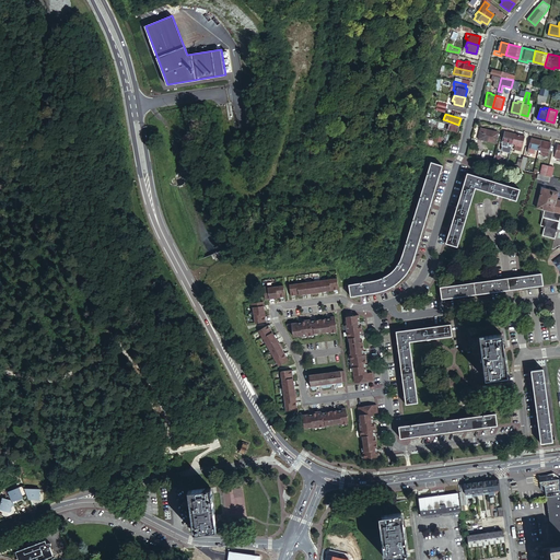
[(431,118),(429,117),(427,130),(434,132),(435,129),(434,128),(435,126),(439,127),(439,128),(441,128),(442,120),(441,119),(441,120),(431,118)]
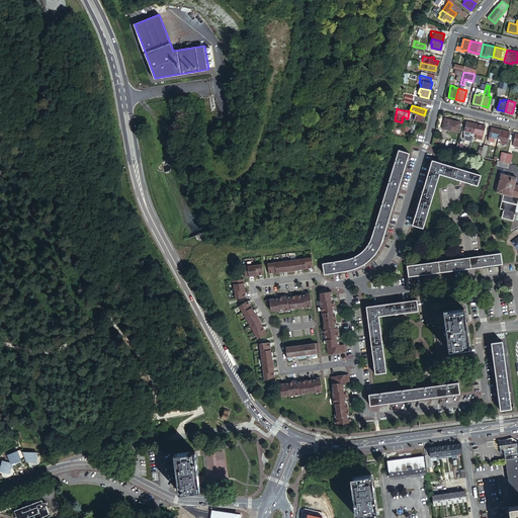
[(423,121),(424,115),(416,112),(409,111),(408,118),(411,119),(412,118),(413,118),(423,121)]
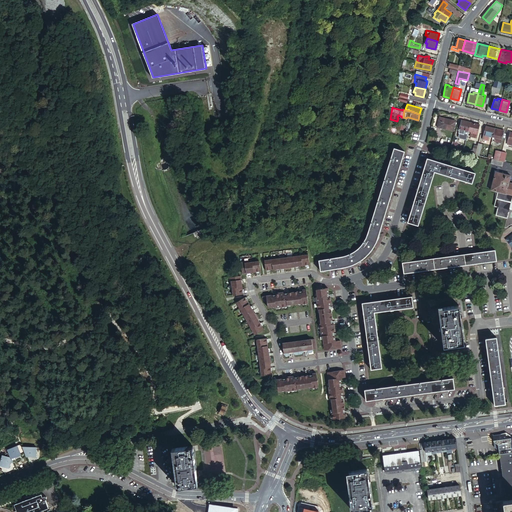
[(455,120),(440,116),(437,126),(453,129),(455,120)]
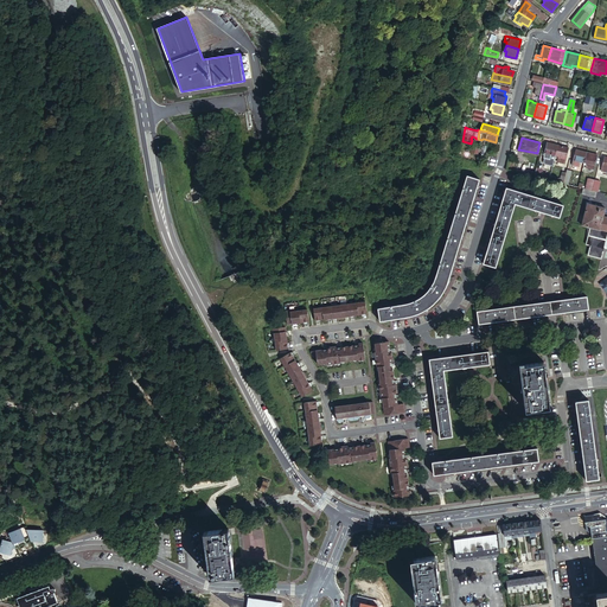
[(556,153),(558,144),(548,140),(544,155),(547,157),(550,157),(551,152),(556,153)]
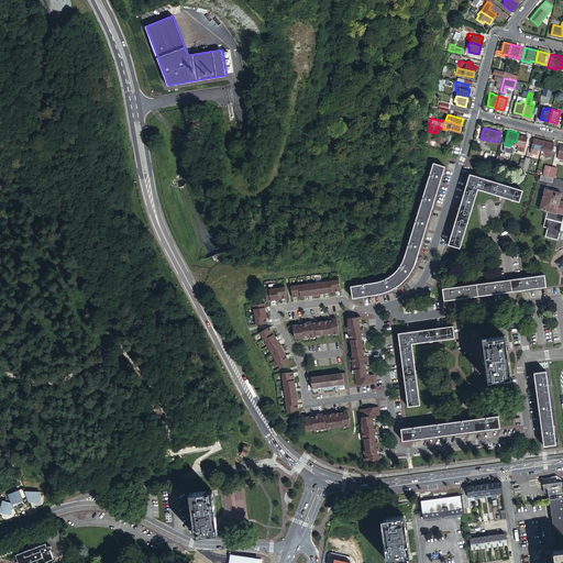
[(527,135),(518,133),(516,142),(518,143),(518,147),(523,148),(527,135)]
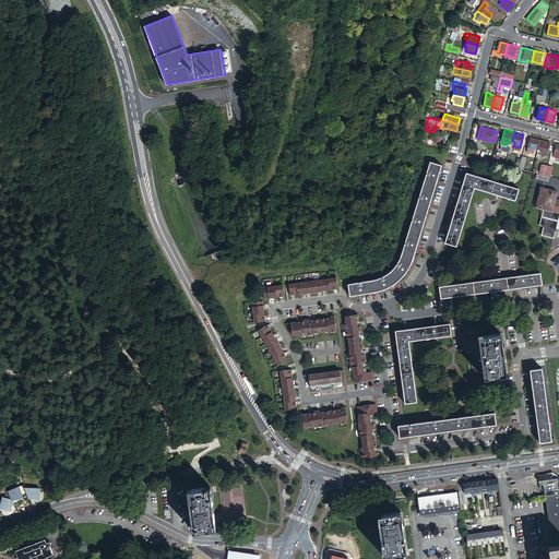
[(534,146),(538,147),(540,139),(531,135),(527,150),(533,151),(534,146)]
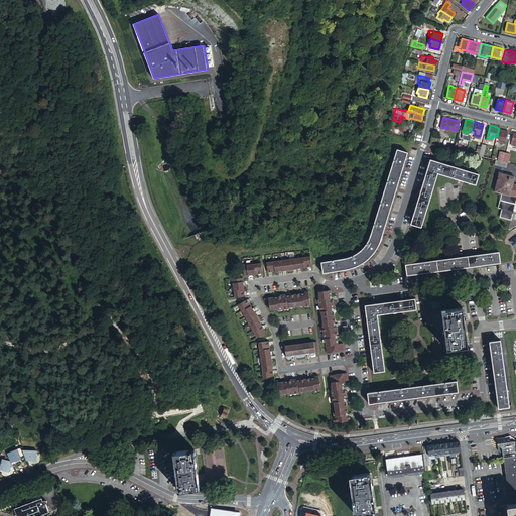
[(231,129),(229,127),(223,131),(221,129),(213,134),(216,141),(216,142),(235,136),(231,129)]
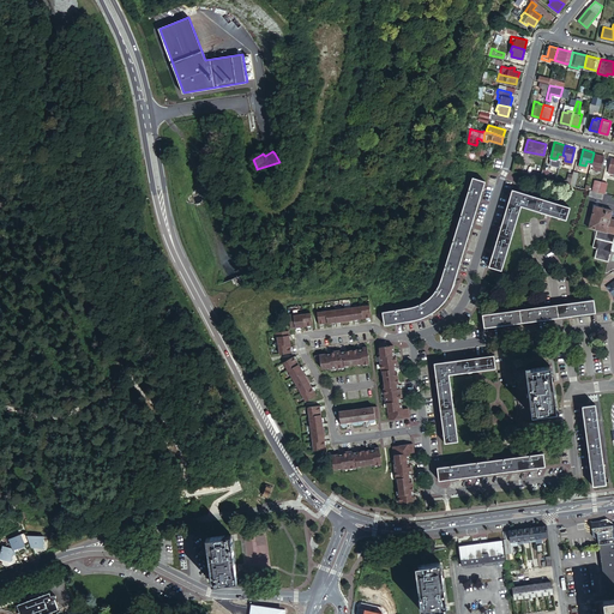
[(594,152),(591,162),(593,163),(595,163),(595,167),(600,168),(603,155),(594,152)]
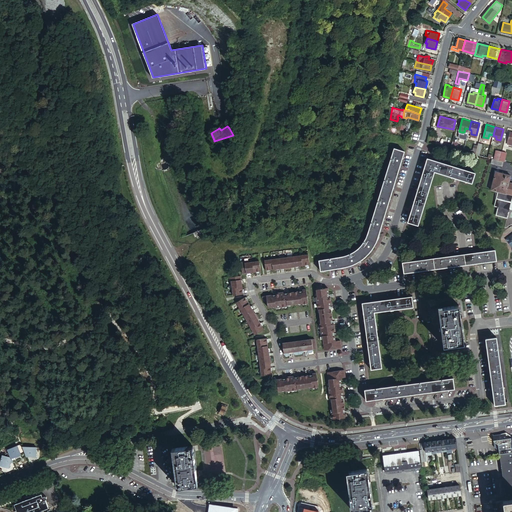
[(467,138),(469,129),(465,128),(464,132),(461,132),(459,131),(458,134),(459,136),(467,138)]
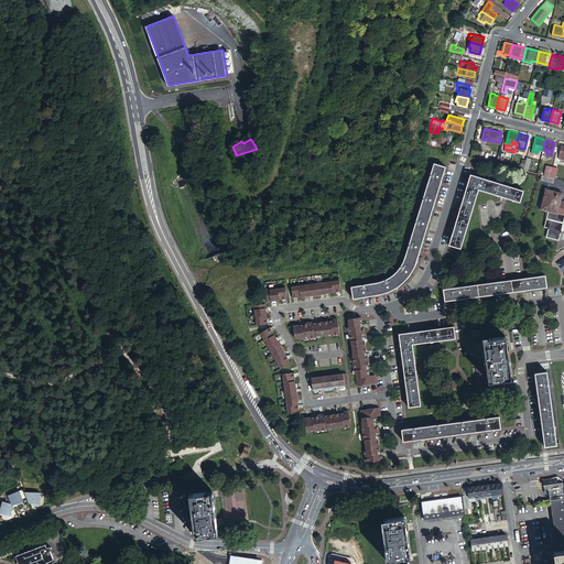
[(456,144),(447,142),(446,145),(449,147),(448,150),(454,151),(456,144)]
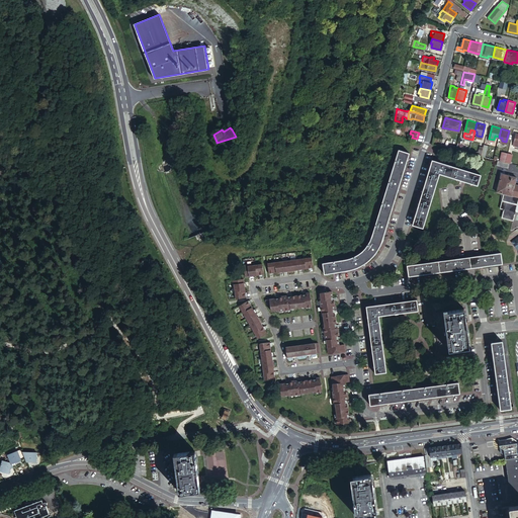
[(443,139),(441,146),(454,149),(456,139),(451,138),(451,141),(443,139)]
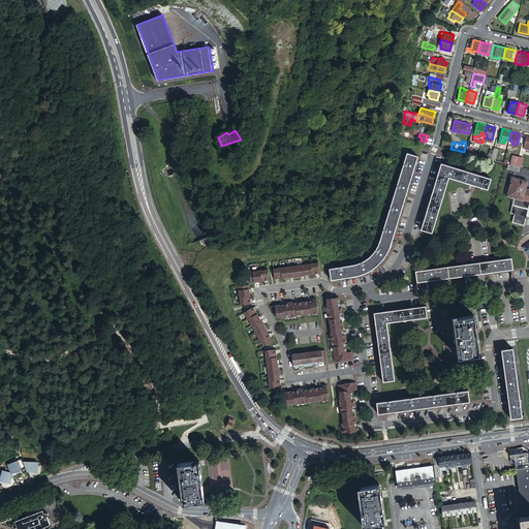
[(475,147),(468,145),(466,153),(474,154),(475,148),(475,147)]
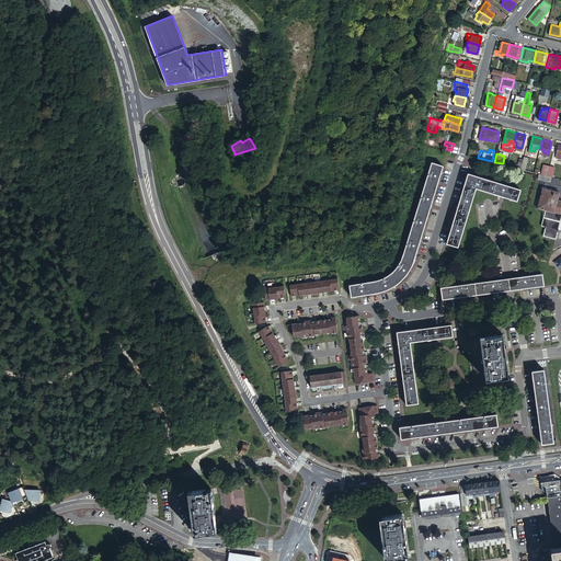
[(443,164),(432,161),(401,258),(396,267),(392,272),(387,275),(370,281),(350,284),(352,296),(385,289),(392,286),(403,277),(408,271),(413,259),(443,164)]
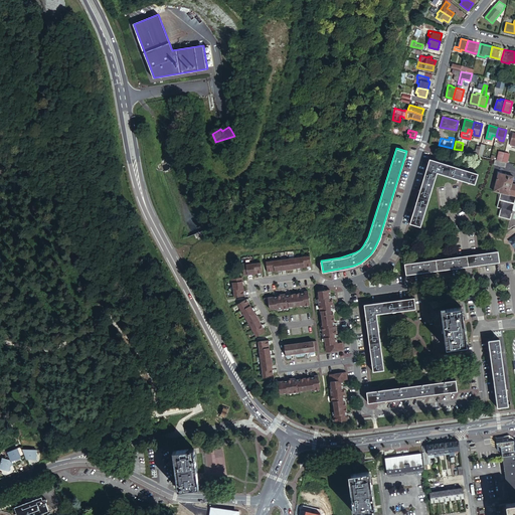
[(430,158),(423,178),(424,178),(421,189),(420,188),(415,204),(416,205),(413,215),(412,214),(409,223),(420,226),(438,171),(456,177),(457,176),(467,179),(467,180),(475,183),(478,172),(430,158)]
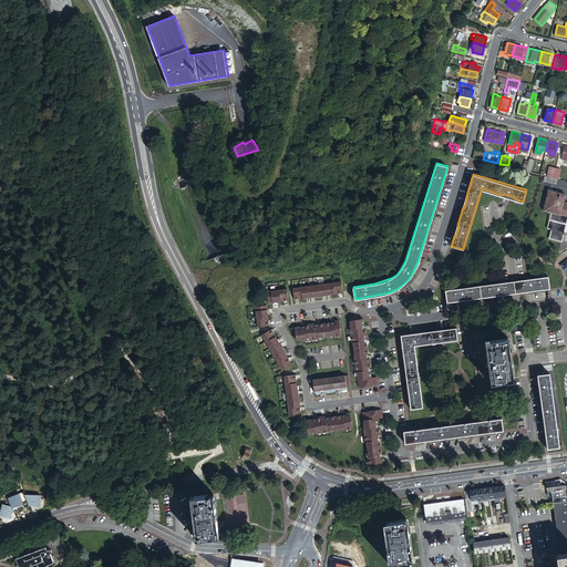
[(552,212),(566,214),(566,202),(564,200),(566,193),(549,188),(544,209),(552,212)]
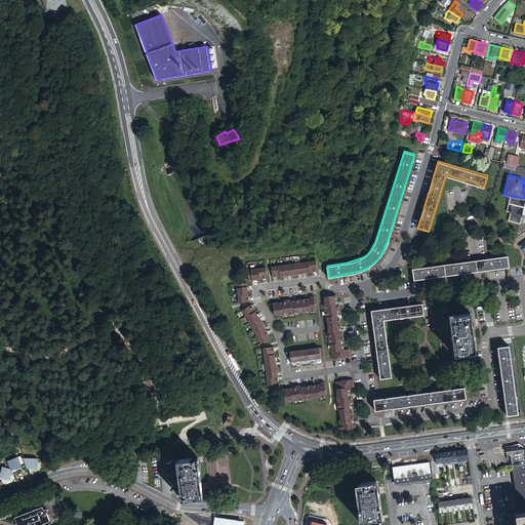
[(521,221),(524,205),(524,198),(511,196),(507,210),(511,211),(509,219),(521,221)]
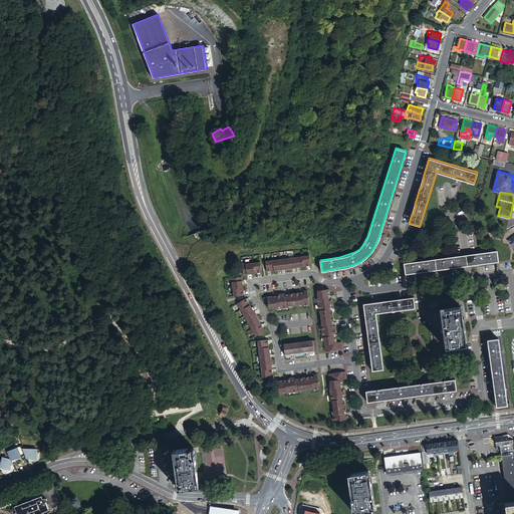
[(496,250),(477,252),(479,263),(498,260),(496,250)]
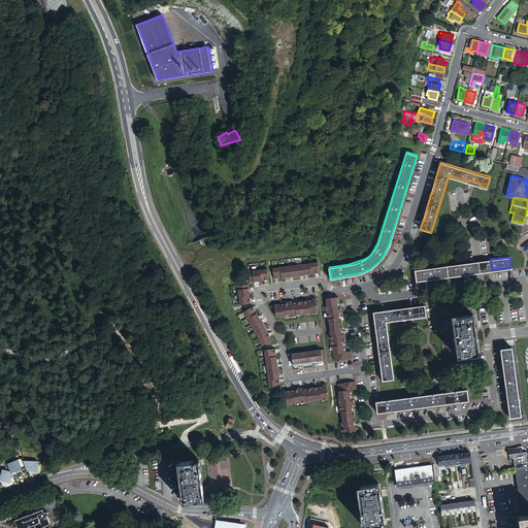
[(492,270),(490,259),(466,262),(468,273),(492,270)]
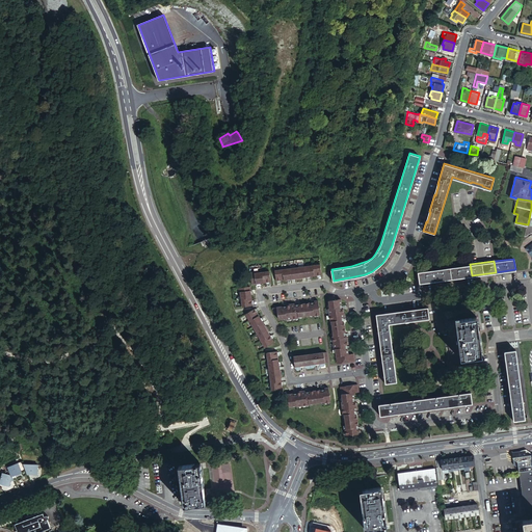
[(321,272),(320,264),(274,270),(275,278),(321,272)]
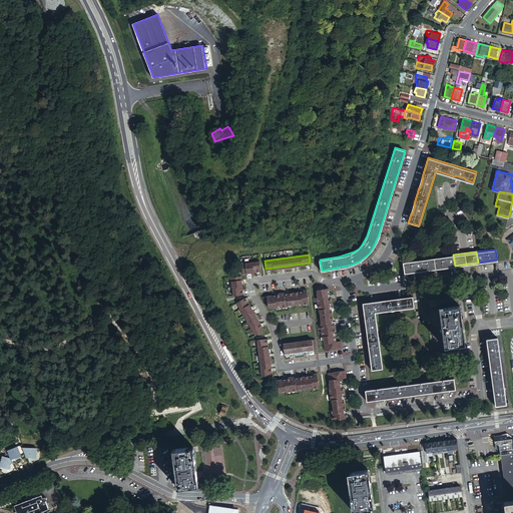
[(455,266),(453,254),(403,262),(404,273),(455,266)]
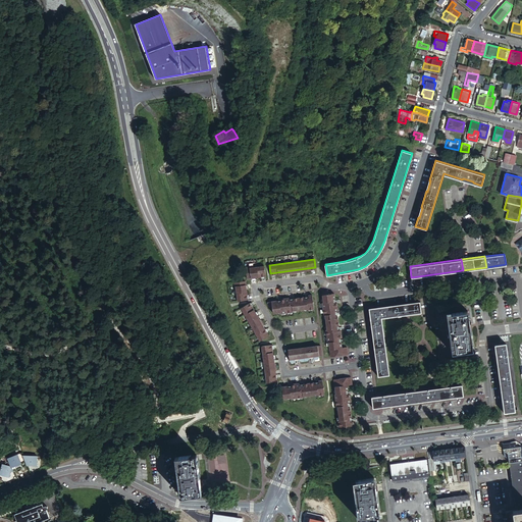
[(247,278),(251,278),(251,275),(265,274),(264,266),(253,267),(253,266),(245,267),(247,278)]
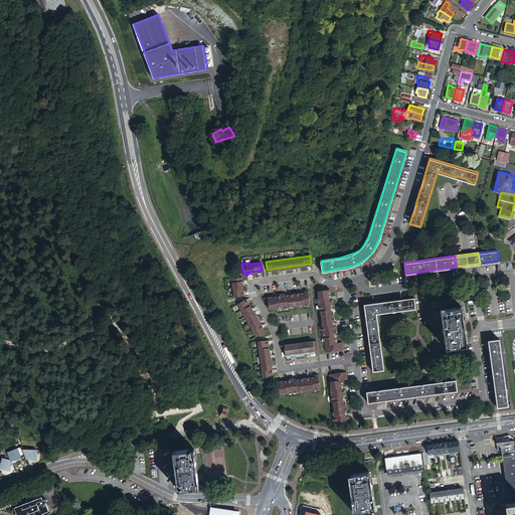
[(234,297),(242,296),(240,282),(242,281),(242,277),(230,279),(231,287),(233,286),(234,297)]
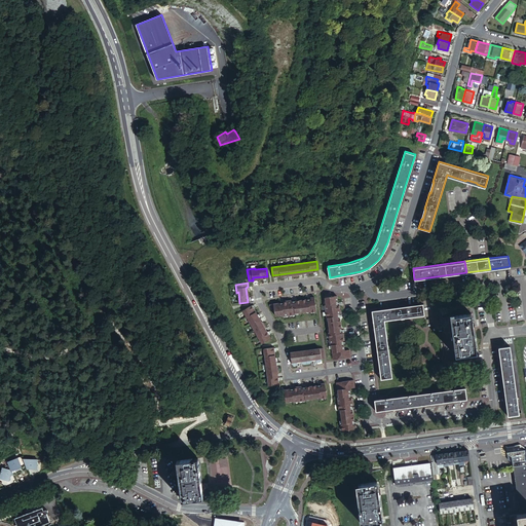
[(331,293),(324,293),(326,305),(325,305),(327,317),(328,317),(330,332),(329,333),(331,345),(332,345),(334,357),(339,355),(340,359),(348,358),(348,354),(349,354),(348,350),(344,350),(344,345),(342,346),(341,341),(344,341),(343,333),(340,333),(339,329),(341,329),(340,318),(338,318),(337,314),(340,313),(339,305),(336,306),(335,301),(337,301),(337,296),(336,296),(331,297),(331,293)]
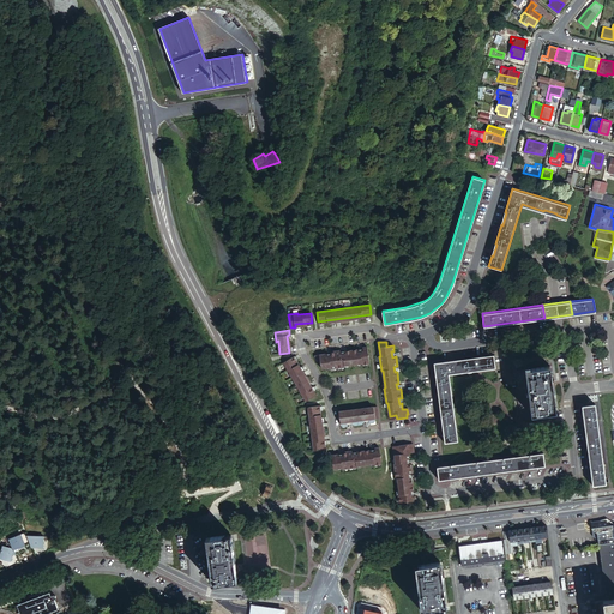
[(369,363),(367,347),(362,347),(362,350),(357,351),(357,349),(345,351),(345,353),(339,354),(339,350),(330,351),(331,355),(325,356),(325,354),(314,355),(314,357),(317,361),(320,361),(321,368),(330,367),(330,369),(344,367),(344,365),(362,362),(362,363),(369,363)]
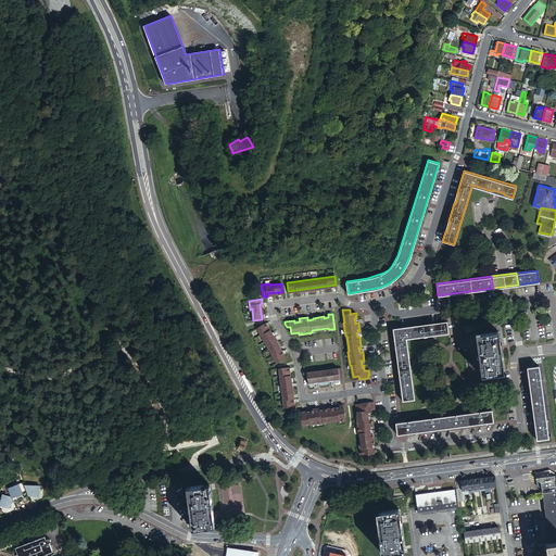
[(393,328),(396,349),(397,349),(399,361),(397,361),(400,379),(401,379),(403,391),(402,391),(403,400),(415,399),(406,339),(428,336),(428,333),(440,332),(440,333),(449,332),(447,320),(393,328)]
